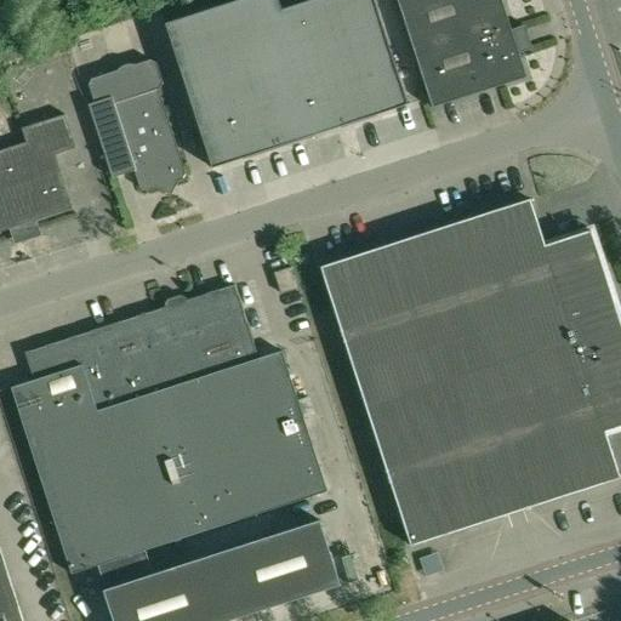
[(274,0),(237,0),(164,24),(180,74),(212,175),(406,112),(404,104),(370,0),(309,0),(278,10),(274,0)]
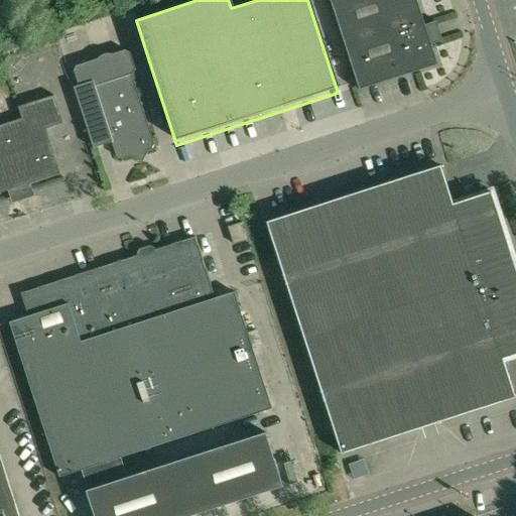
[(330,0),(360,90),(416,72),(437,65),(416,0),(330,0)]
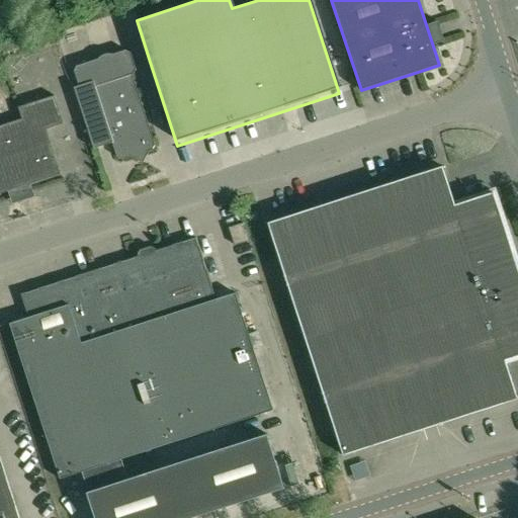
[(79,86),(75,87),(74,87),(94,149),(112,143),(117,158),(122,160),(132,157),(144,163),(150,151),(153,150),(155,145),(133,75),(134,75),(137,69),(136,67),(131,53),(125,50),(113,55),(110,53),(99,57),(98,60),(77,66),(74,71),(79,86)]
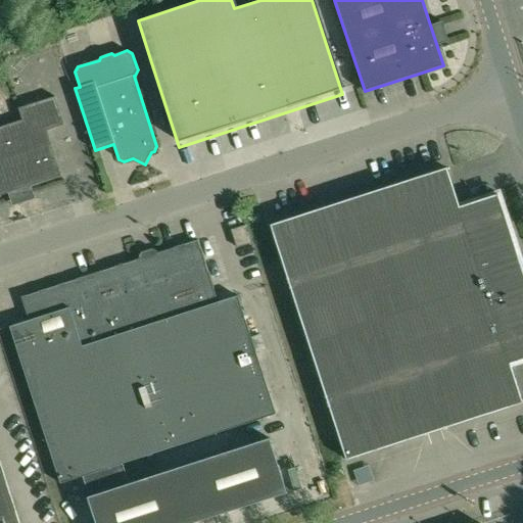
[(0,186),(82,157),(52,78),(0,95),(0,186)]
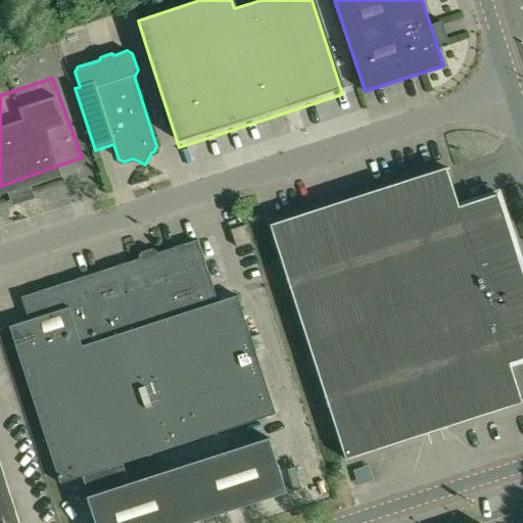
[(446,168),(270,225),(346,460),(522,402),(510,364),(522,359),(522,272),(497,194),(460,207),(446,168)]
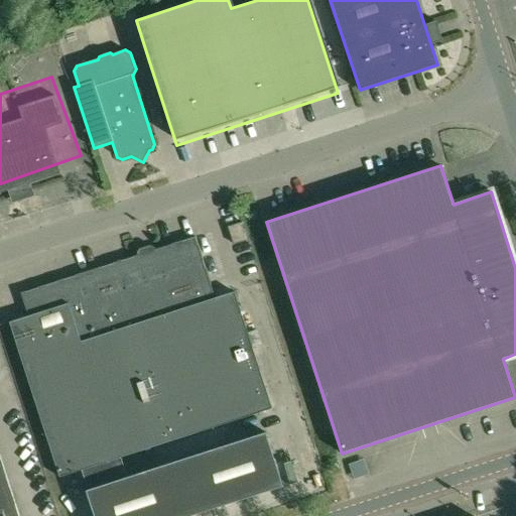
[(234,245),(247,241),(249,240),(243,222),(228,227),(234,245)]
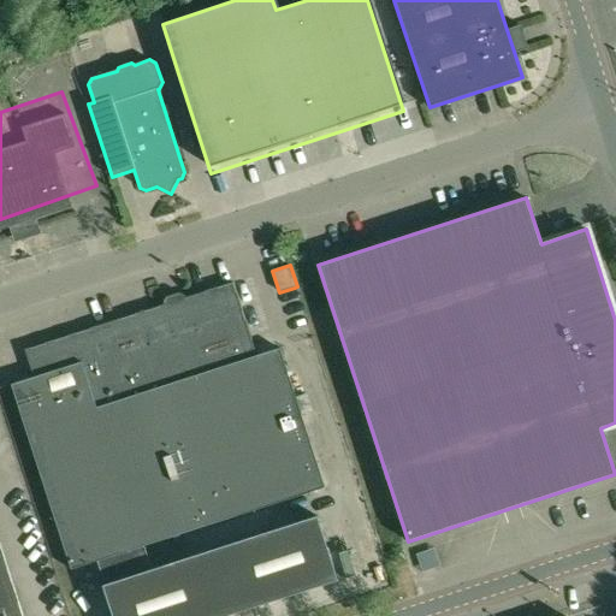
[(71,570),(98,561),(105,585),(102,585),(112,615),(226,615),(338,580),(317,516),(171,563),(166,549),(147,556),(144,546),(325,487),(301,415),(313,412),(307,392),(295,396),(279,349),(258,356),(234,283),(25,350),(34,377),(11,385),(71,570)]
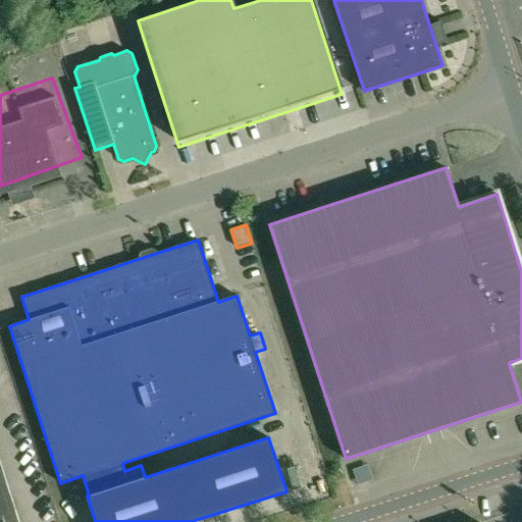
[(0,521),(19,521),(0,461),(0,521)]
